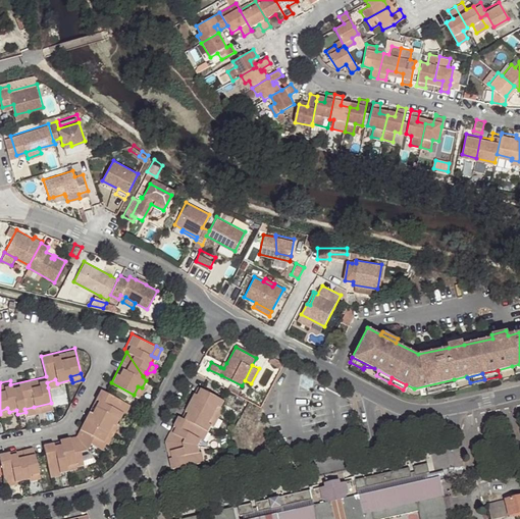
[(57,385),(57,383),(55,379),(47,382),(48,387),(57,385)]
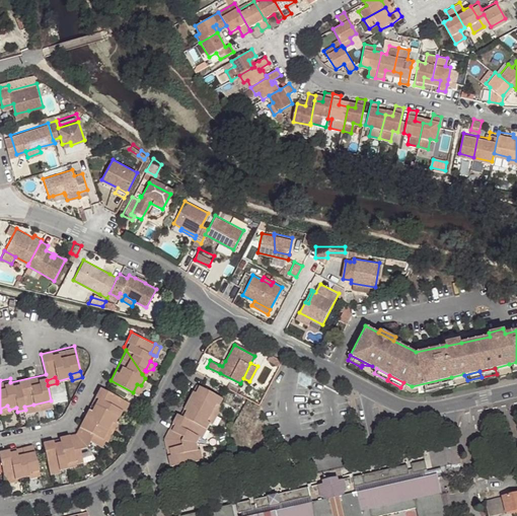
[(453,383),(451,377),(437,381),(438,386),(453,383)]
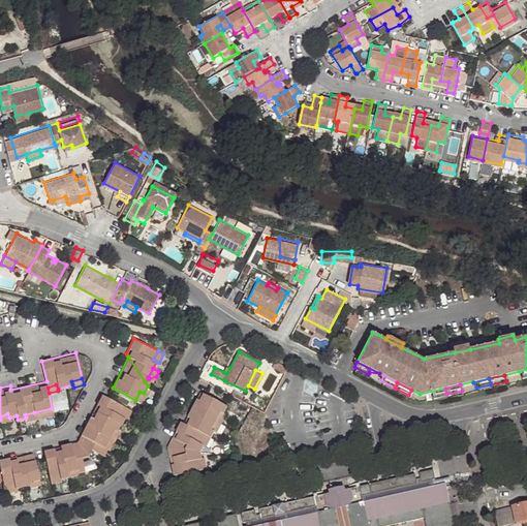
[(446,394),(445,389),(430,392),(432,397),(446,394)]
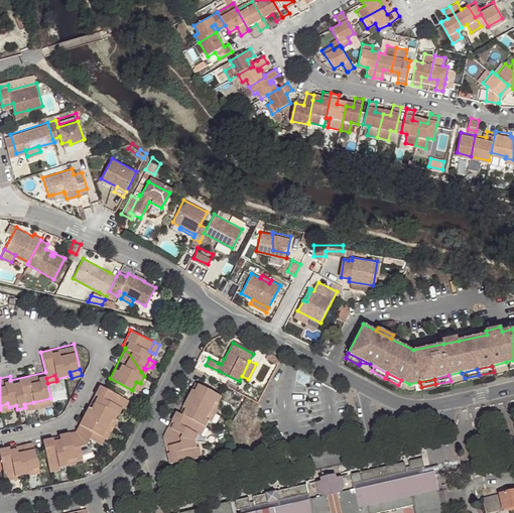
[(176,411),(168,426),(184,434),(183,437),(184,442),(165,446),(169,463),(201,457),(200,446),(197,447),(196,440),(199,434),(200,435),(208,420),(206,418),(215,401),(218,402),(222,394),(197,381),(178,412),(176,411)]
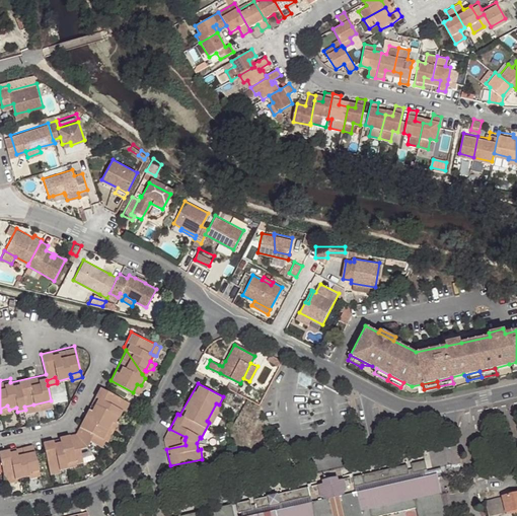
[(143,386),(141,385),(137,384),(133,392),(138,394),(143,386)]
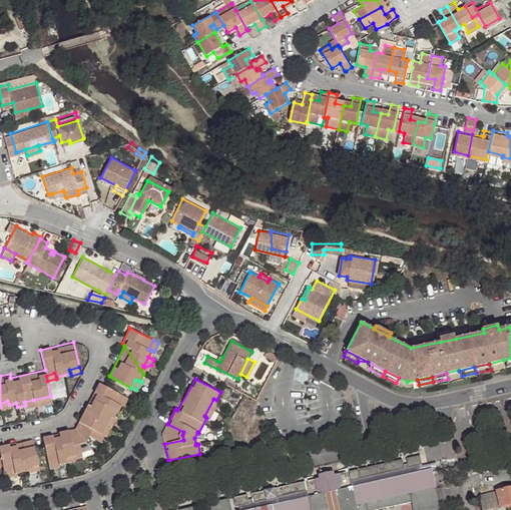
[(119,403),(123,394),(100,382),(76,428),(58,432),(59,433),(42,438),(48,463),(57,461),(57,464),(65,462),(64,457),(73,454),(74,458),(82,456),(78,442),(85,440),(88,434),(101,441),(105,434),(102,433),(106,425),(110,416),(113,417),(117,411),(121,404),(119,403)]
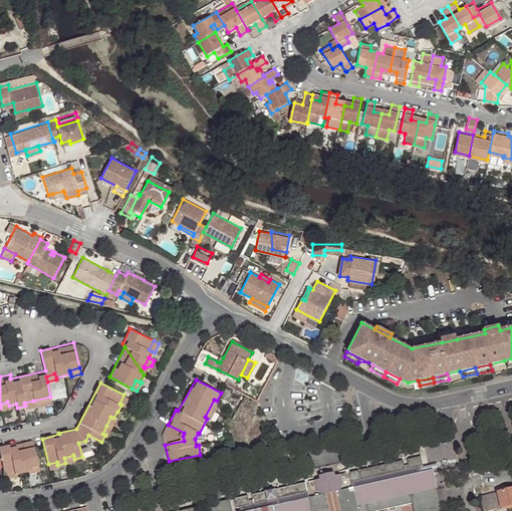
[(130,399),(123,395),(119,404),(121,405),(124,407),(130,399)]
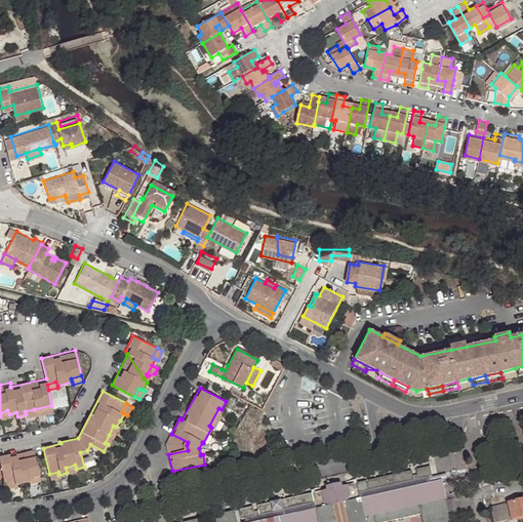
[(53,410),(51,405),(34,409),(36,414),(53,410)]
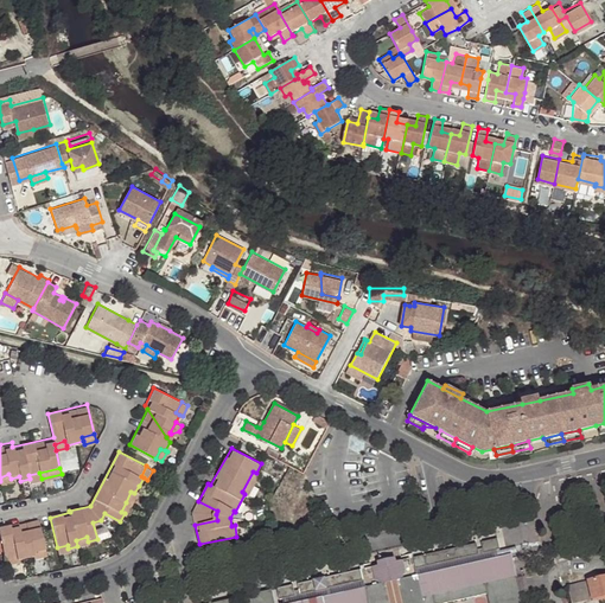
[(242,492),(244,494),(248,495),(259,475),(256,473),(253,472),(242,492)]
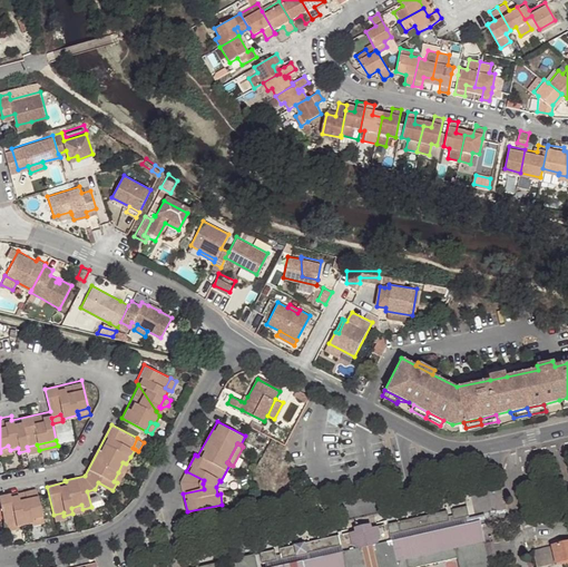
[(39,450),(37,445),(27,447),(28,450),(28,453),(39,450)]
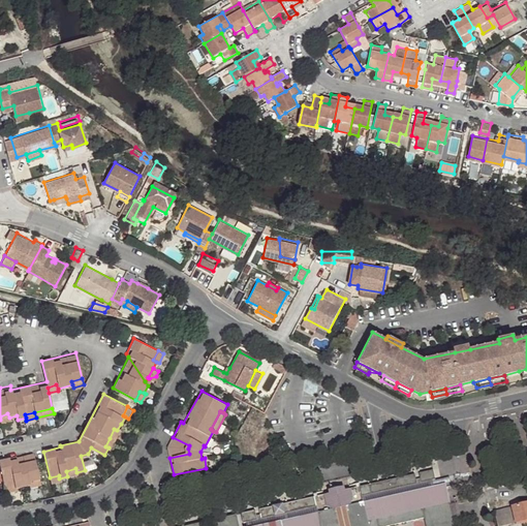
[(9,420),(9,418),(7,413),(0,416),(0,420),(0,422),(9,420)]
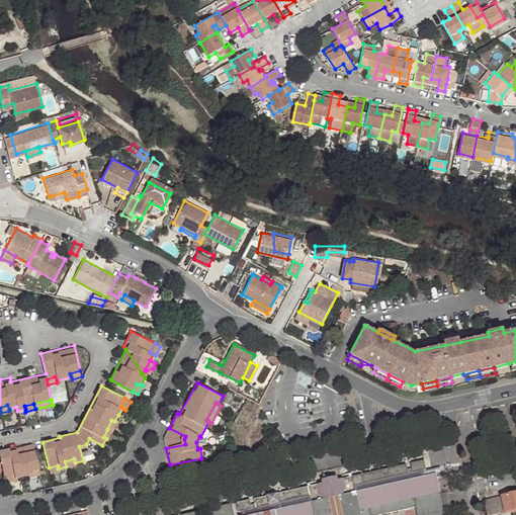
[(117,423),(114,421),(111,420),(107,429),(112,431),(117,423)]
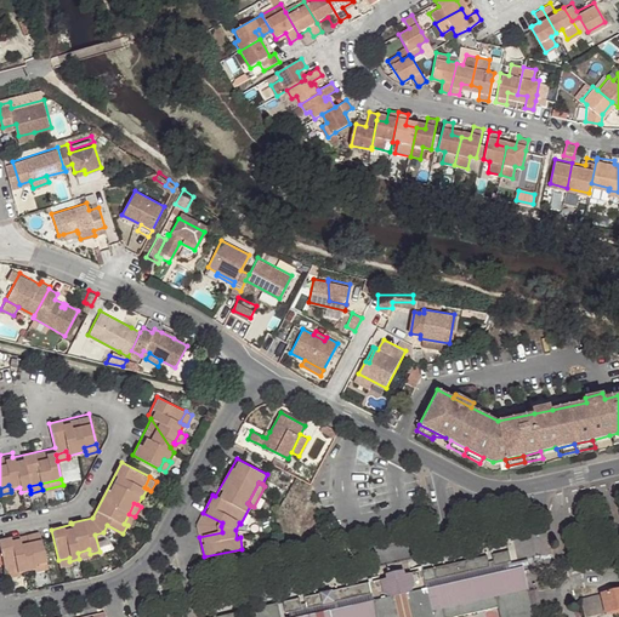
[(222,523),(203,513),(197,524),(199,537),(222,532),(221,526),(222,523)]
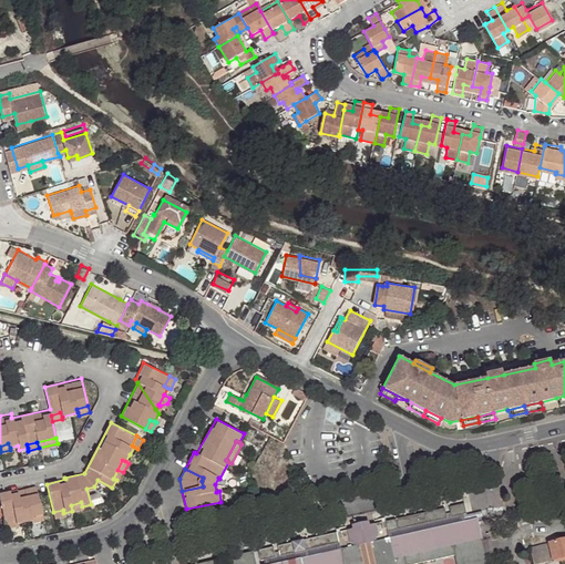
[(117,482),(123,472),(117,470),(113,479),(116,480),(117,482)]
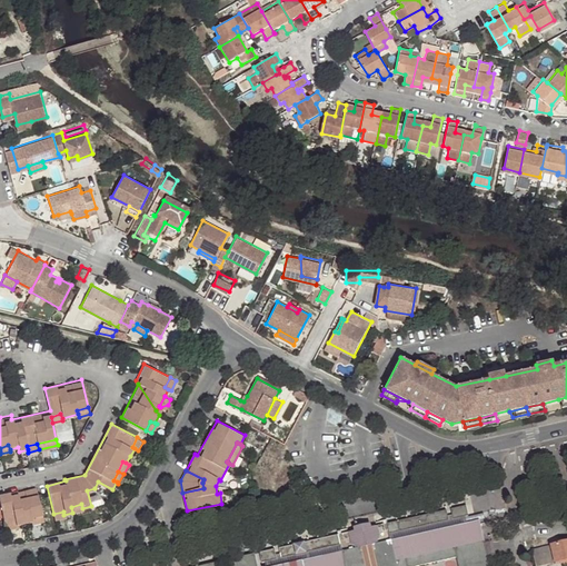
[(31,518),(42,515),(36,487),(17,492),(17,490),(0,495),(0,505),(5,525),(15,523),(16,527),(31,522),(31,518)]
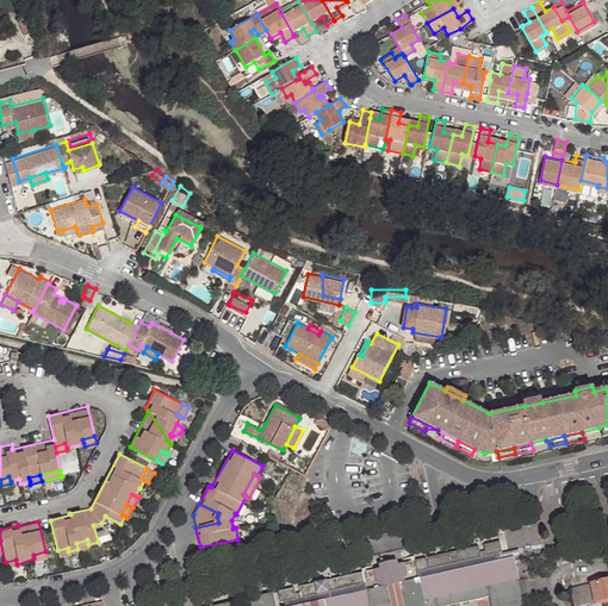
[(467,557),(469,583),(491,579),(522,573),(515,542),(495,547),(494,541),(504,538),(502,529),(464,537),(465,547),(467,557)]
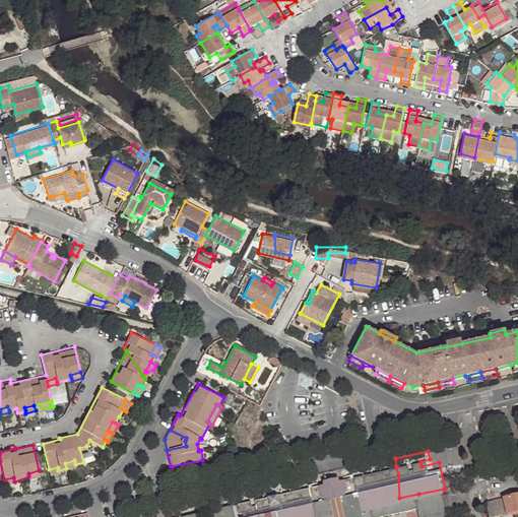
[(422,466),(439,462),(443,461),(442,456),(430,459),(421,461),(422,466)]
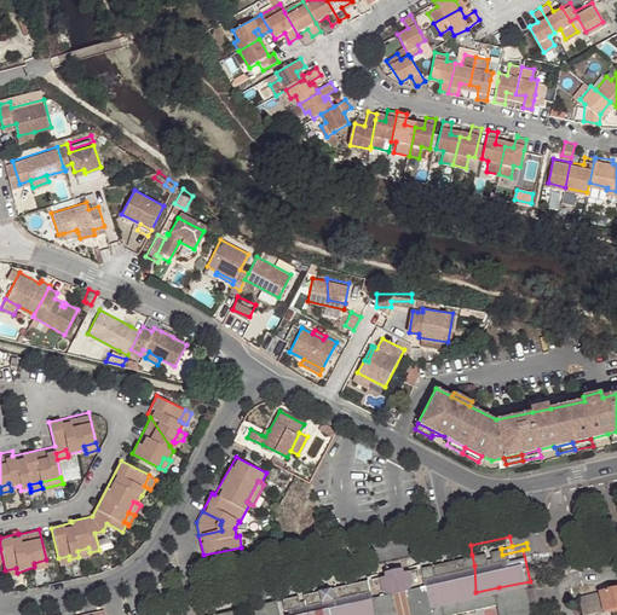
[(386,564),(373,567),(399,609),(476,592),(474,566),(472,555),(471,545),(405,560),(386,564)]
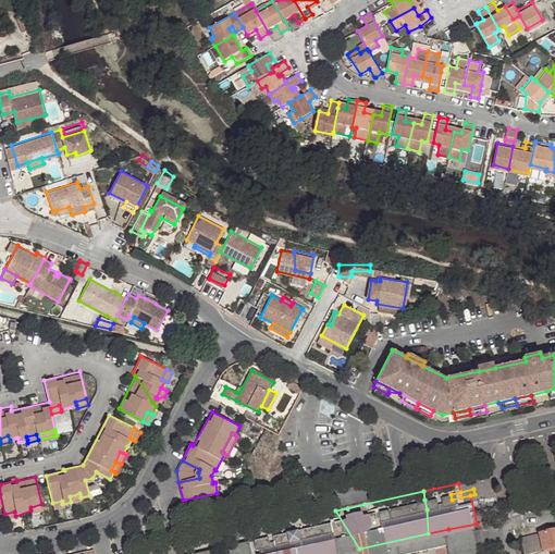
[(81,500),(81,497),(79,493),(70,496),(71,502),(81,500)]
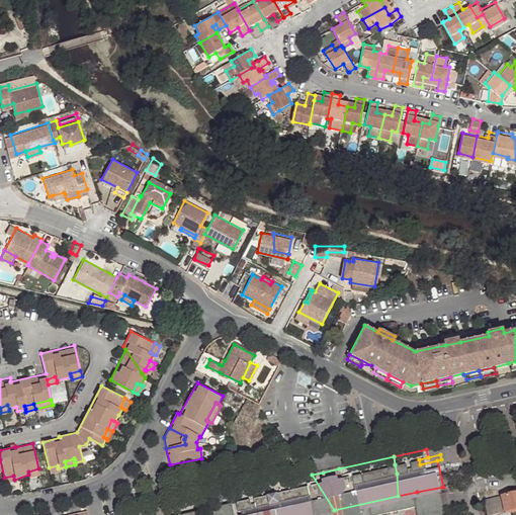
[(58,465),(49,467),(51,474),(59,471),(58,468),(58,465)]
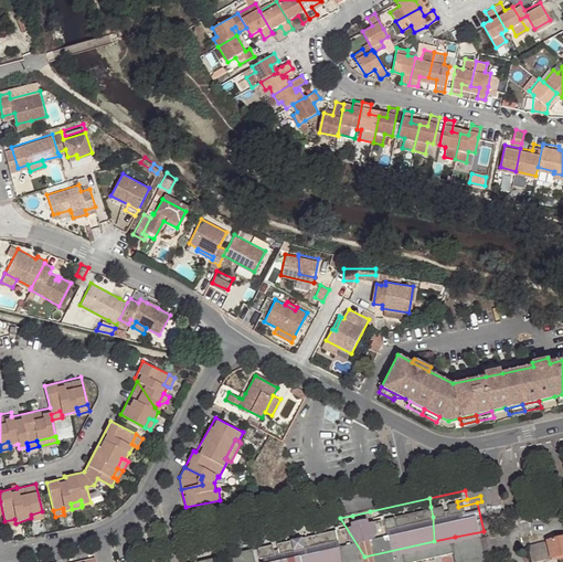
[(44,519),(42,511),(31,515),(31,518),(33,521),(44,519)]
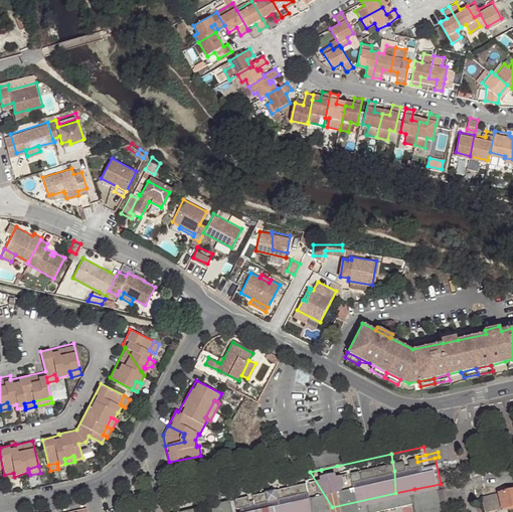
[(332,507),(310,472),(251,486),(251,491),(247,491),(246,488),(232,491),(234,499),(242,497),(243,502),(235,504),(236,511),(301,511),(314,509),(314,511),(332,507)]
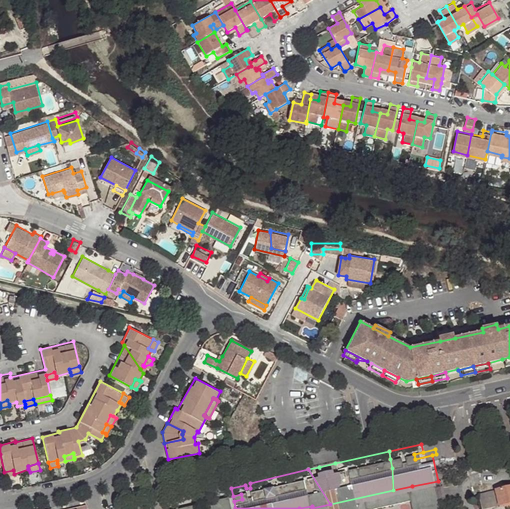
[(13,470),(4,472),(5,478),(13,475),(14,474),(13,470)]
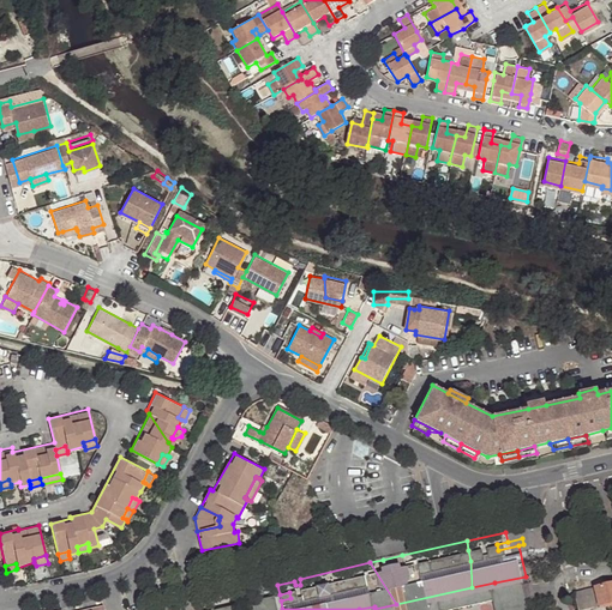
[(472,587),(396,604),(375,609),(443,609),(442,602),(493,591),(498,604),(531,596),(526,577),(495,583),(472,587)]
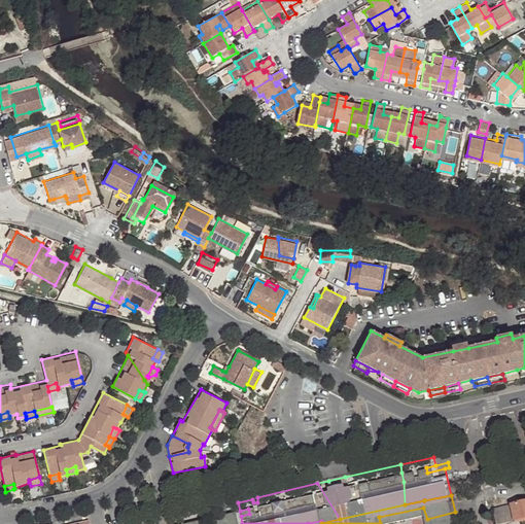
[(524,496),(491,504),(494,520),(512,517),(524,513),(524,496)]
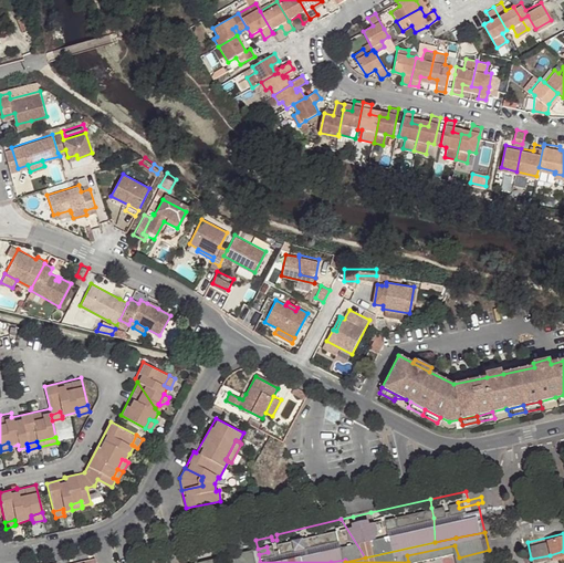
[(251,562),(251,560),(256,559),(250,540),(235,544),(232,545),(231,546),(230,548),(229,551),(228,553),(228,555),(229,559),(217,561),(213,549),(185,555),(185,559),(183,559),(183,562),(251,562)]
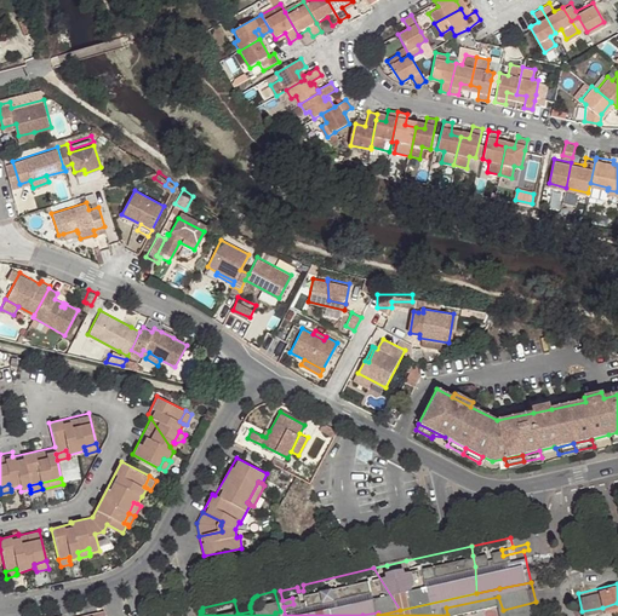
[(538,615),(536,602),(503,610),(504,615),(538,615)]
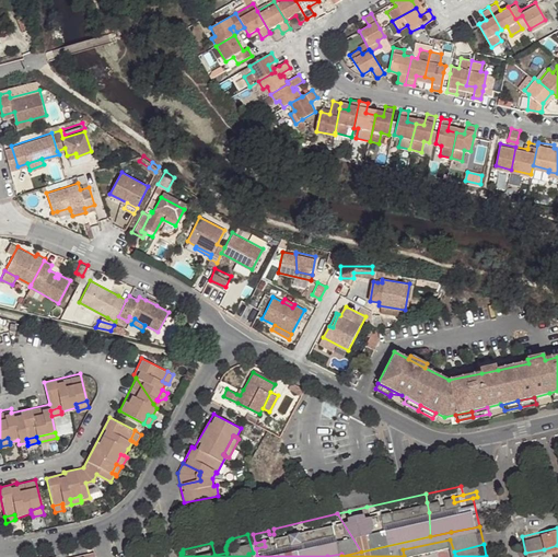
[(557,545),(544,549),(545,553),(556,550),(556,554),(557,553),(557,545)]
